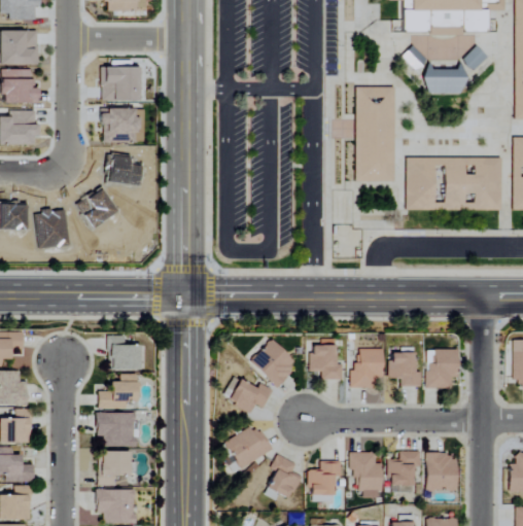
[(0,0),(0,14),(11,15),(10,21),(38,21),(38,0),(0,0)]
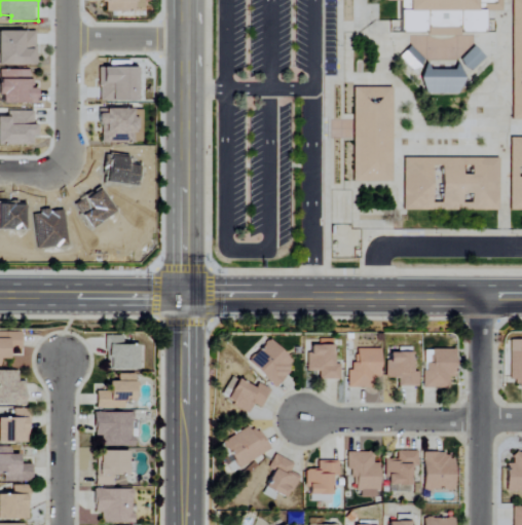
[(103,0),(103,2),(109,2),(109,11),(148,11),(148,0),(103,0)]
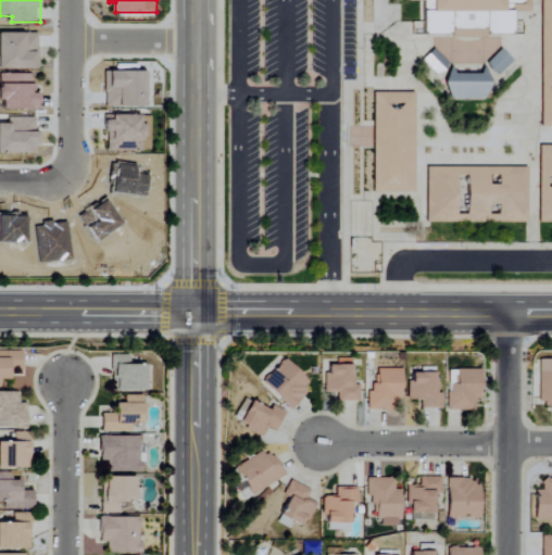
[(426,0),(426,20),(416,20),(416,34),(453,34),(453,35),(489,35),(489,33),(526,33),(526,20),(516,20),(516,9),(534,9),(534,0),(426,0)]
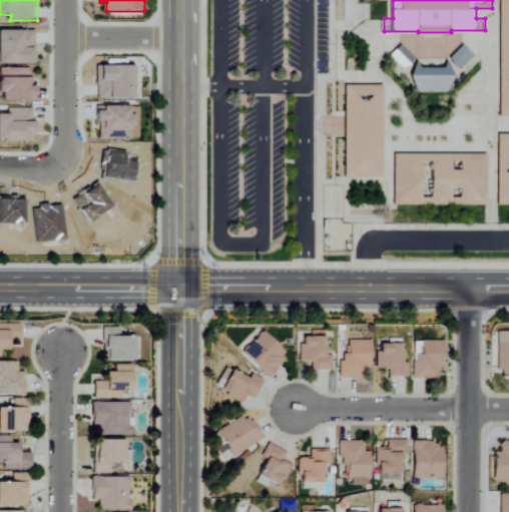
[(1,64),(38,64),(38,30),(1,31),(1,64)]
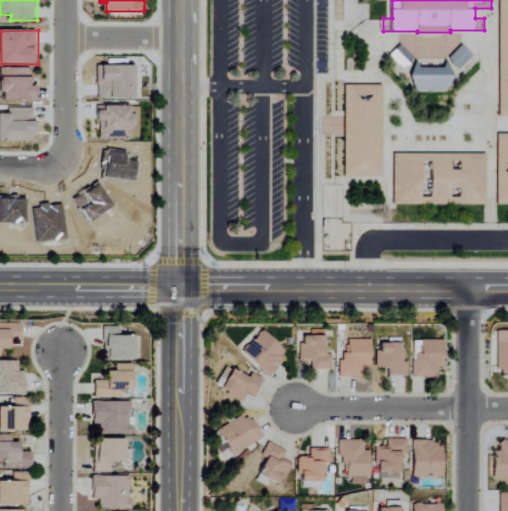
[(391,53),(402,43),(415,56),(412,63),(404,66),(391,53)]
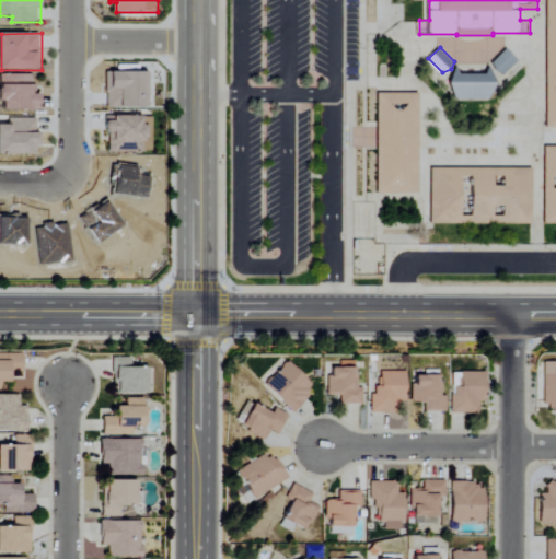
[(508,47),(520,58),(506,72),(497,69),(494,61),(508,47)]
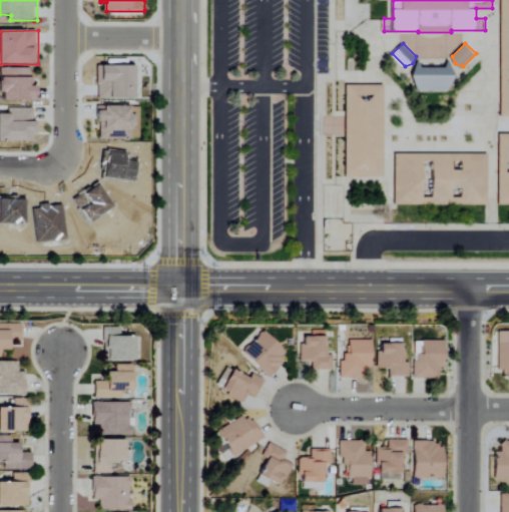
[(419,58),(422,66),(446,66),(449,59),(455,73),(449,89),(419,89),(413,74),(419,58)]
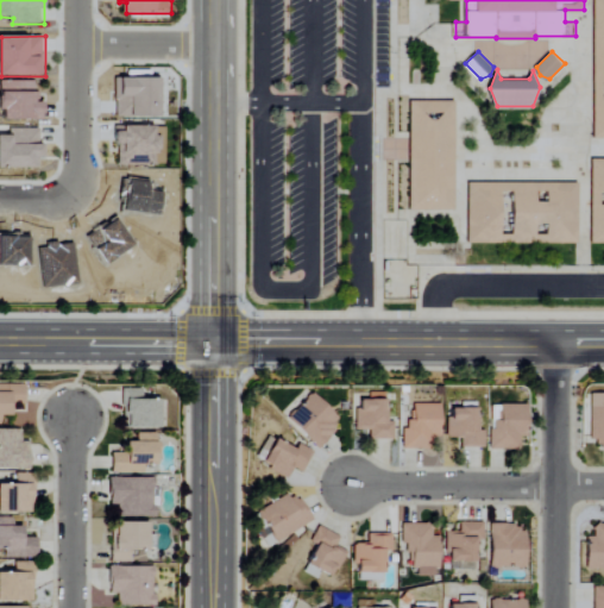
[(163,80),(118,79),(118,118),(162,119),(163,80)]
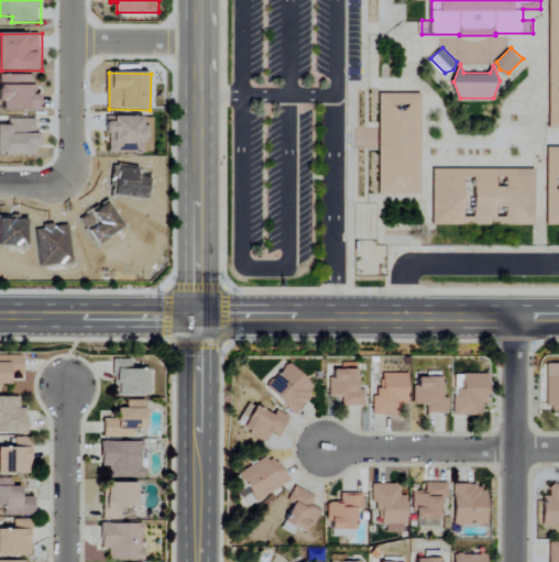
[(34,75),(2,75),(3,112),(41,111),(41,87),(34,87),(34,75)]
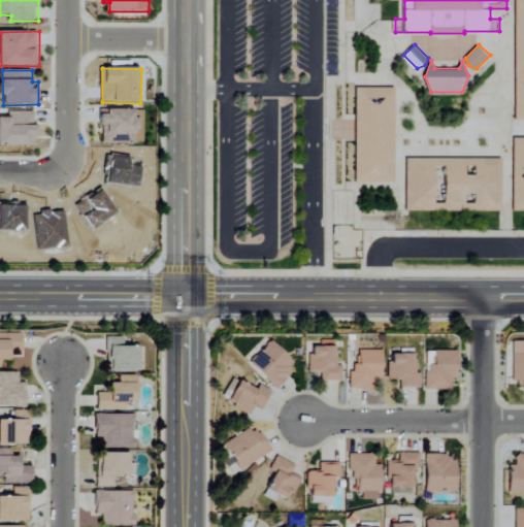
[(396,179),(396,86),(357,86),(358,180),(396,179)]
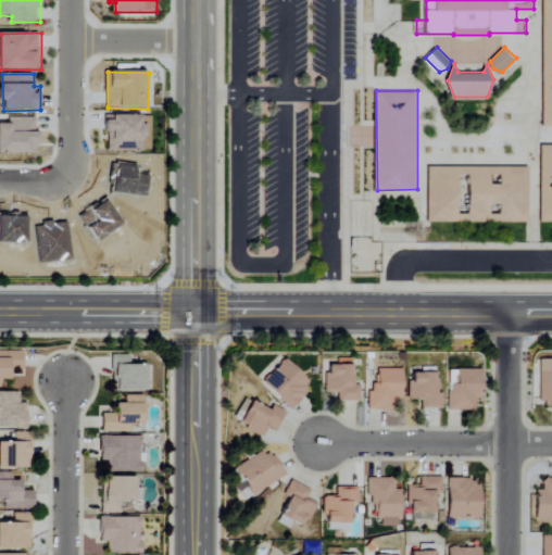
[(142,115),(109,116),(109,151),(147,151),(147,125),(142,125),(142,115)]
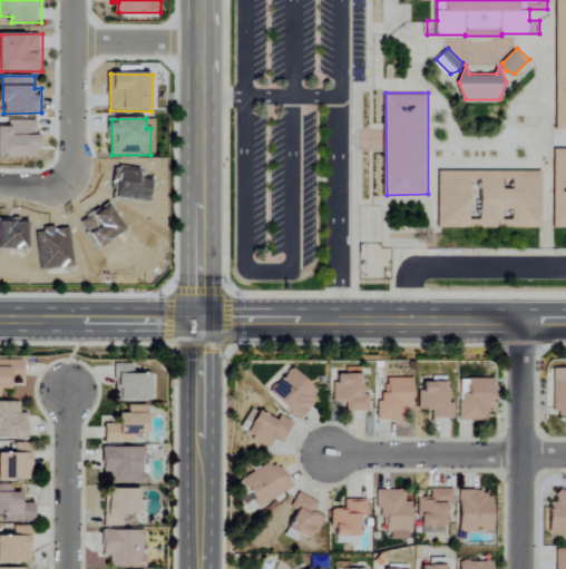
[(0,156),(41,157),(42,135),(39,135),(39,120),(11,120),(11,128),(0,127),(0,156)]
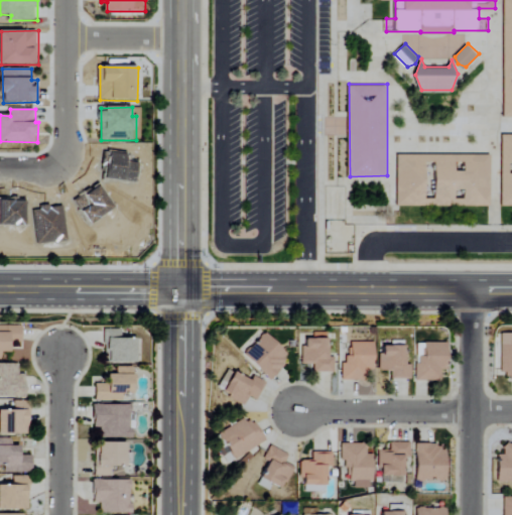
[(503,133),(511,133),(511,204),(503,205),(503,133)]
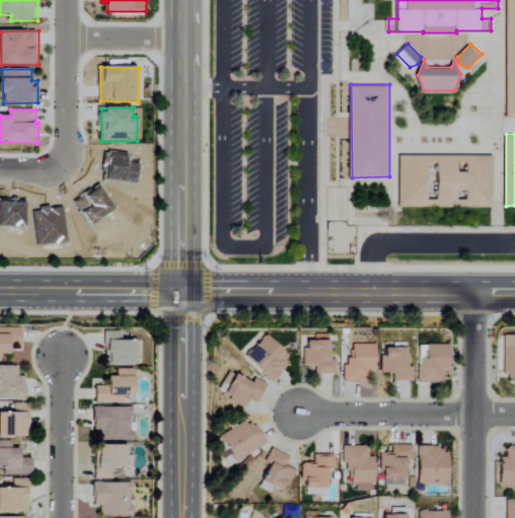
[(400,153),(495,154),(495,206),(400,205),(400,153)]
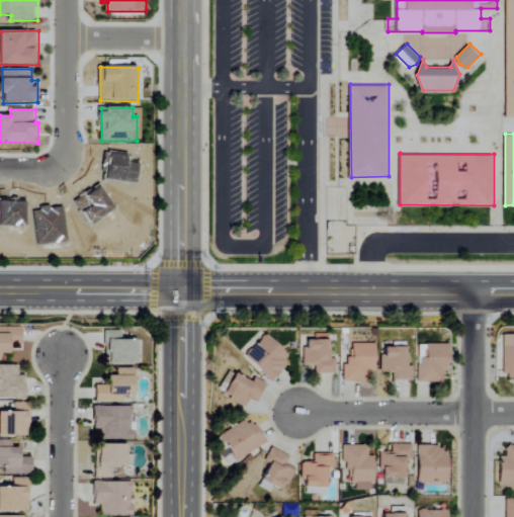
[(23,326),(0,326),(0,360),(3,360),(3,353),(12,353),(11,342),(24,342),(23,326)]
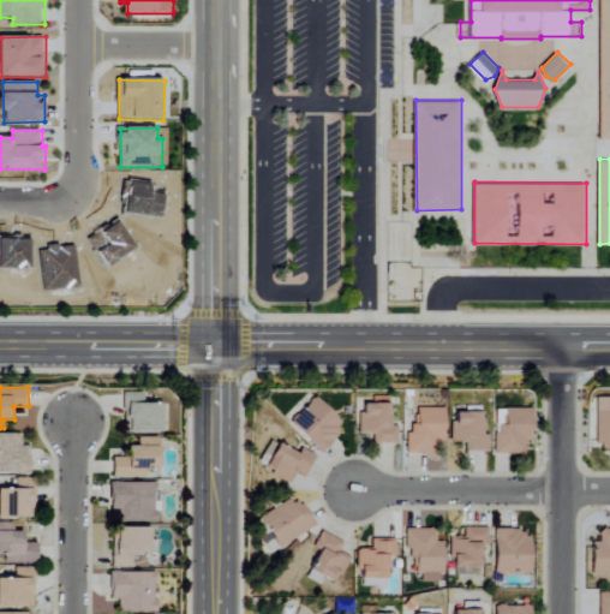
[(147,392),(127,392),(126,430),(165,431),(166,403),(147,403),(147,392)]
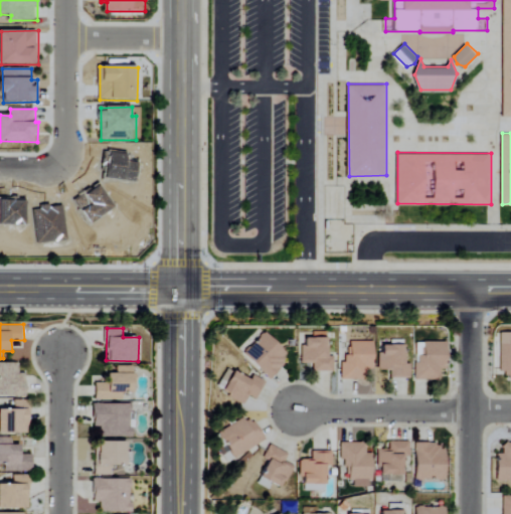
[(269,378),(292,357),(268,331),(245,352),(269,378)]
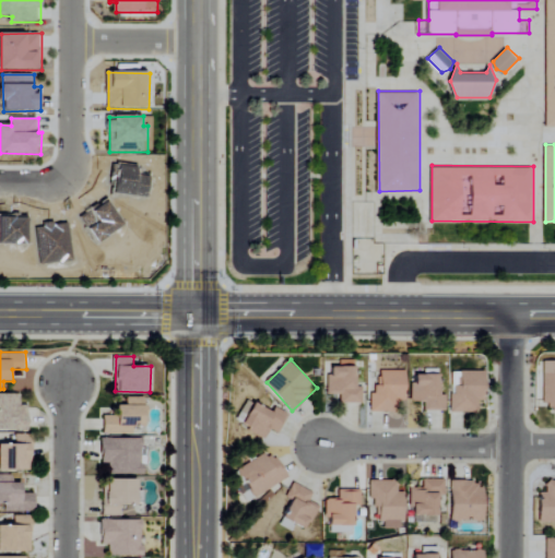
[(554,359),(546,360),(545,411),(554,410),(554,359)]
